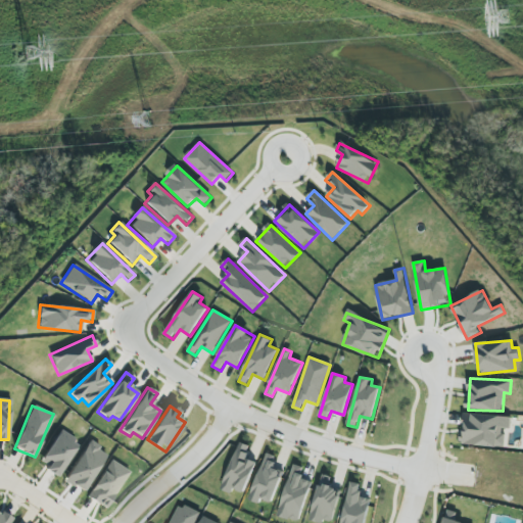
[(462,444),(503,448),(505,429),(511,429),(512,418),(465,413),(462,444)]
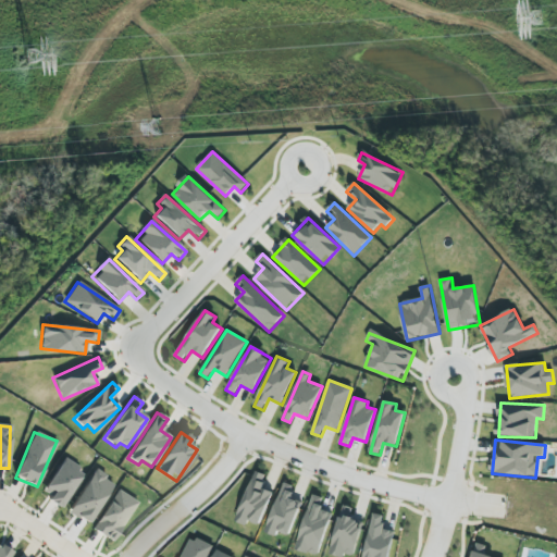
[(40,494),(61,507),(84,472),(63,459),(40,494)]
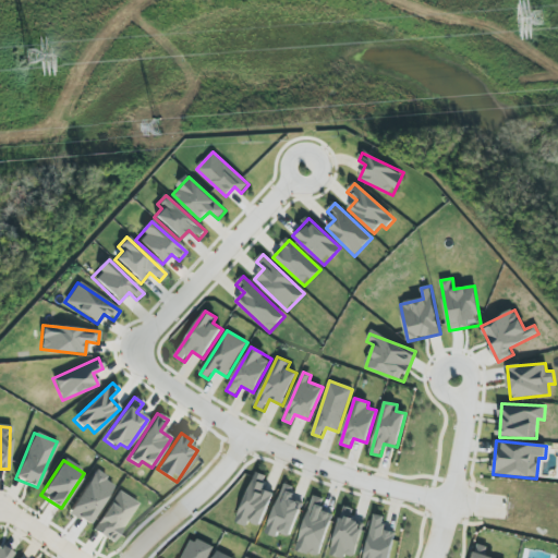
[(87,525),(114,484),(94,471),(68,512),(87,525)]
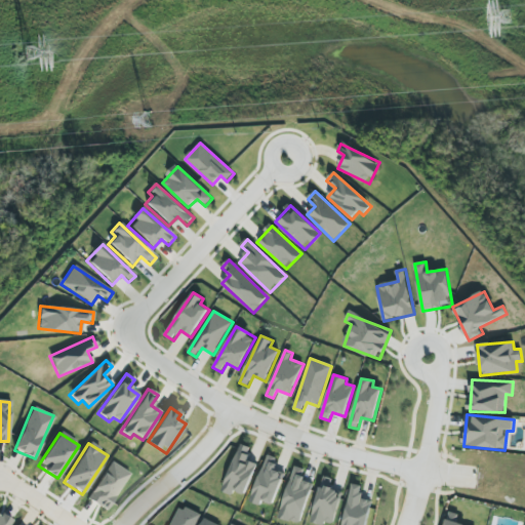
[(251,448),(241,444),(223,491),(233,495),(235,491),(245,495),(257,463),(247,459),(251,448)]
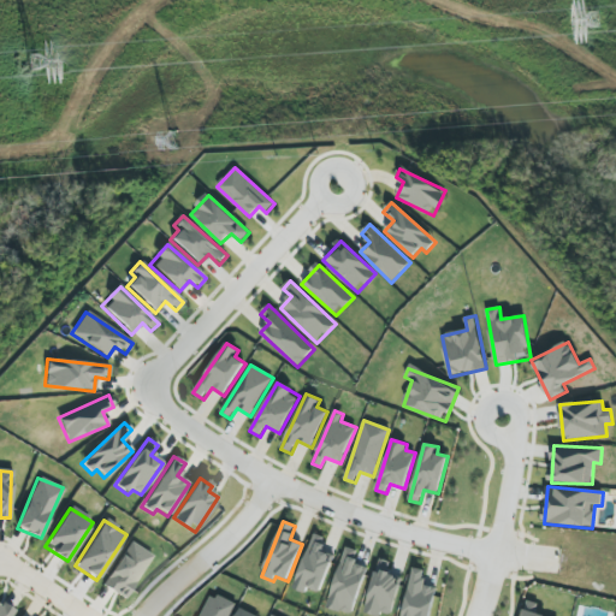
[(294,588),(306,593),(308,588),(321,593),(335,556),(321,551),(326,538),(314,533),(294,588)]
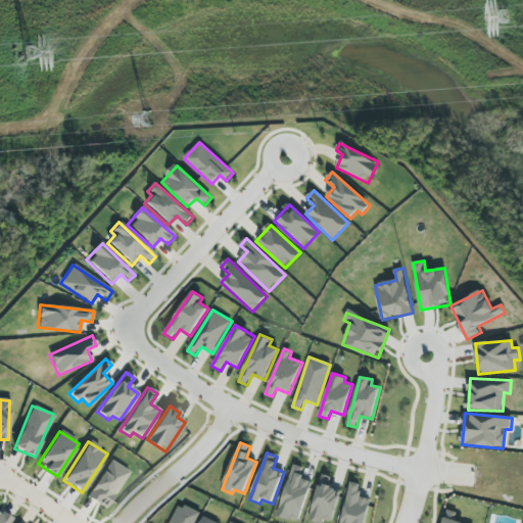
[(129,472),(110,460),(87,496),(105,509),(129,472)]
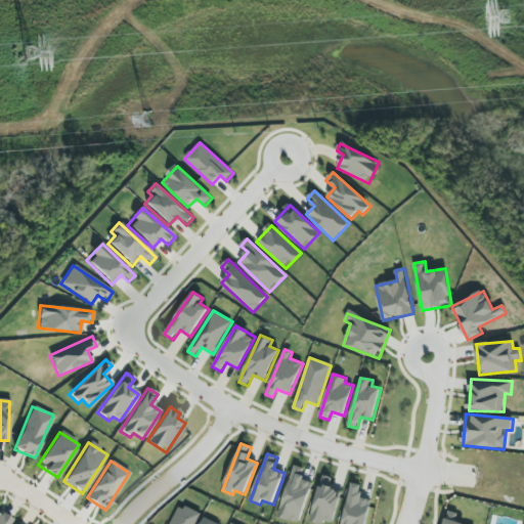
[(305,469),(294,465),(278,518),(301,523),(312,482),(302,479),(305,469)]
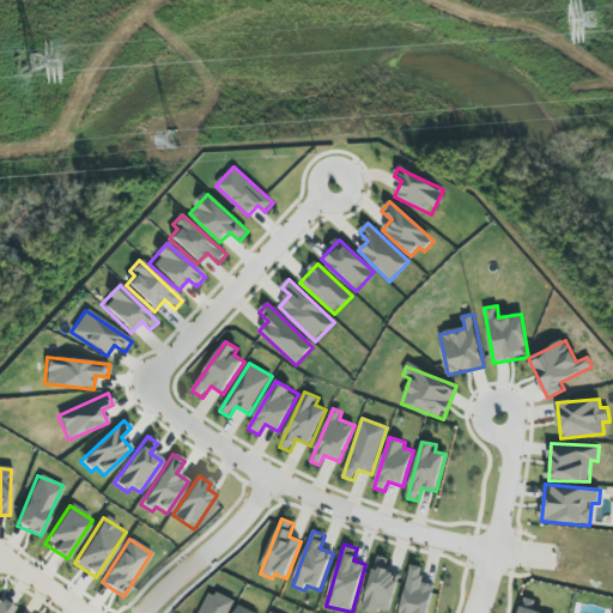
[(425,568),(412,565),(400,612),(429,612),(435,584),(422,582),(425,568)]
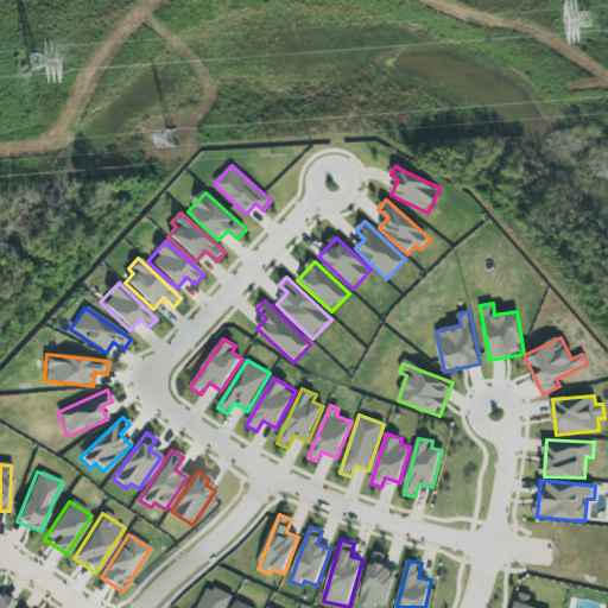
[(371,607),(375,607),(377,606),(387,607),(397,569),(372,563),(360,606),(371,607)]
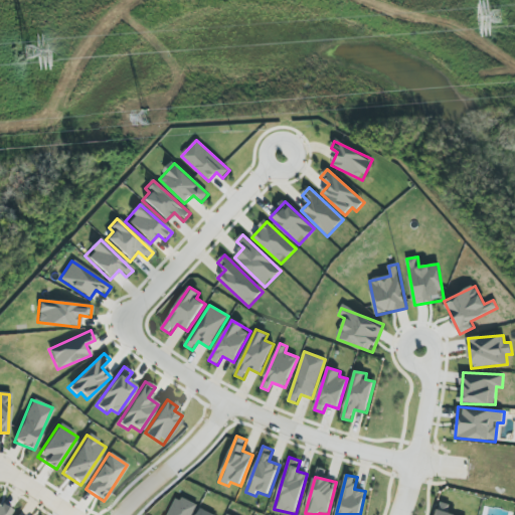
[(168,514),(192,514),(197,505),(177,496),(168,514)]
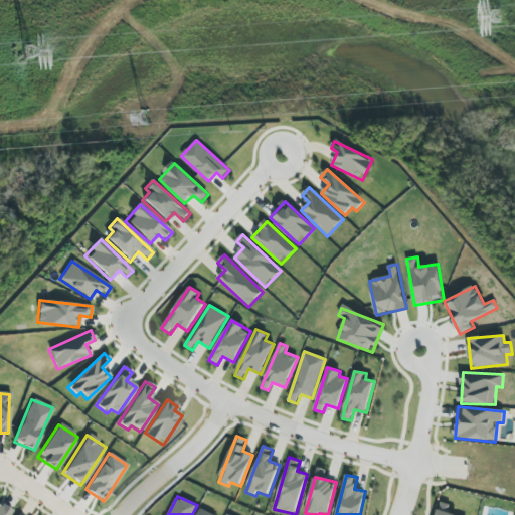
[(454,514),(448,513),(450,505),(440,502),(436,514),(454,514)]
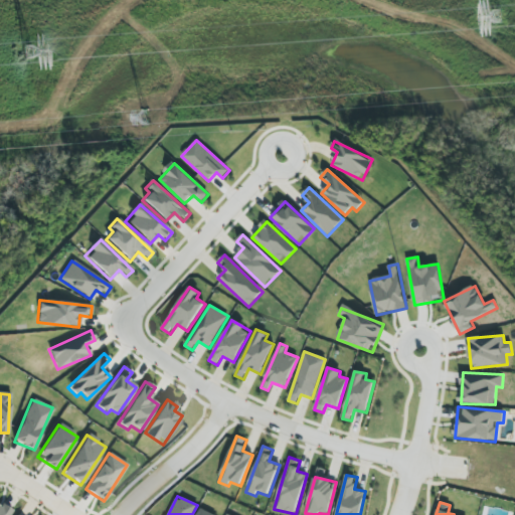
[(0,514),(9,514),(11,512),(0,504),(0,514)]
